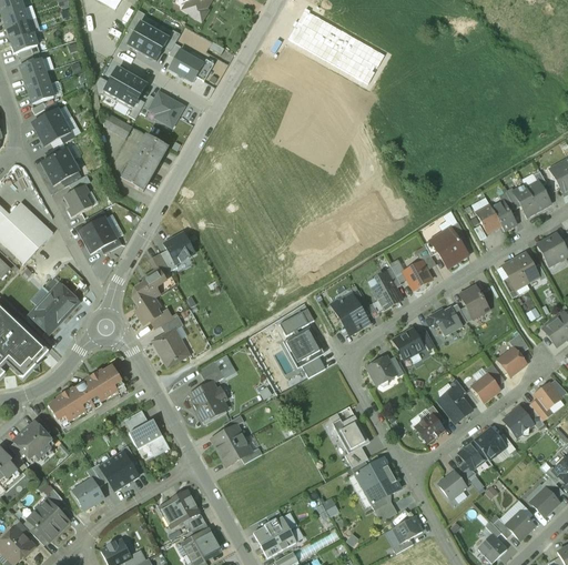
[(0,0),(0,8),(2,14),(23,7),(20,0),(0,0)]
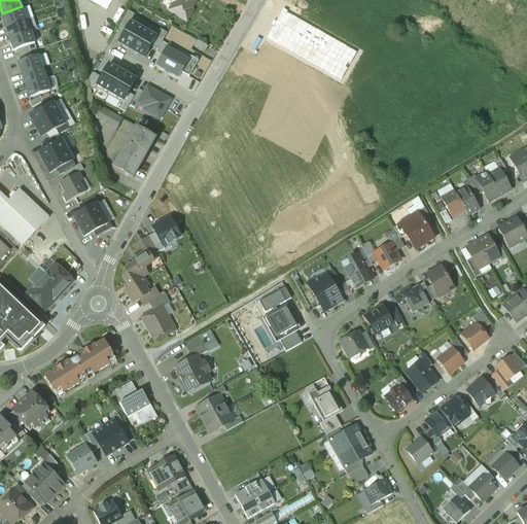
[(92,0),(106,8),(110,0),(92,0)]
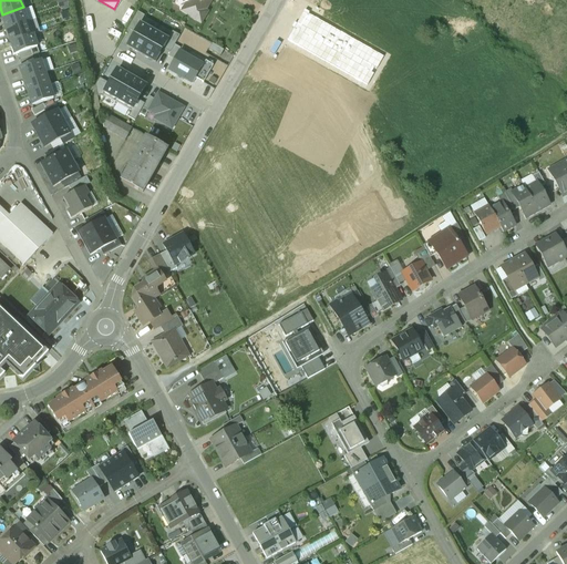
[(189,0),(193,2),(187,11),(200,20),(207,10),(204,8),(208,0),(189,0)]
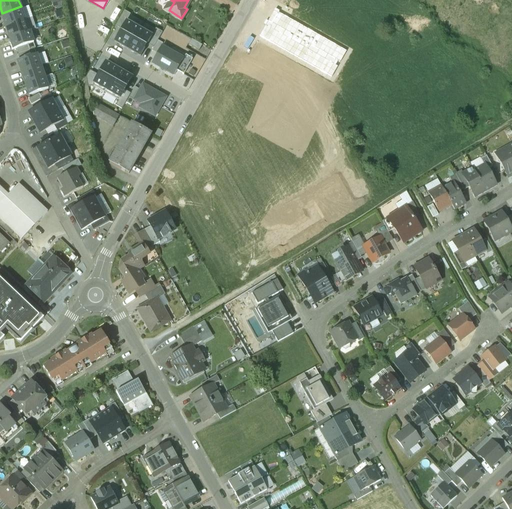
[(21,6),(2,13),(6,24),(25,18),(21,6)]
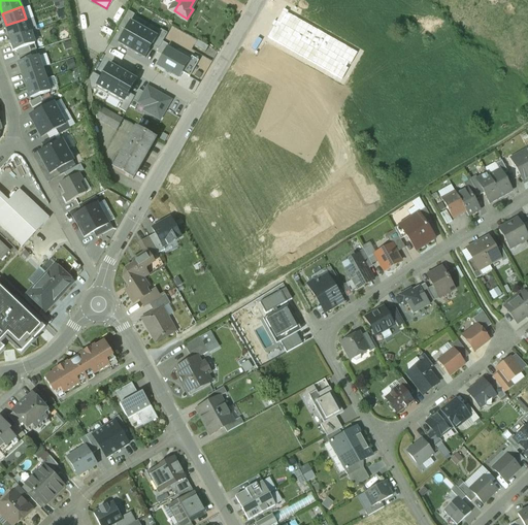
[(131,18),(134,12),(128,8),(119,25),(125,28),(131,18)]
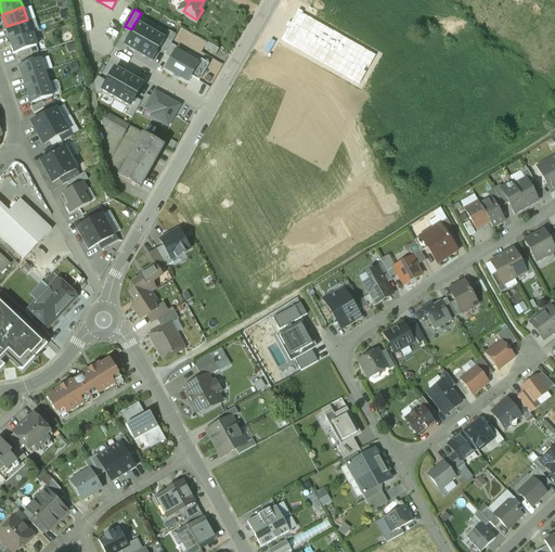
[(138,51),(152,26),(138,18),(131,29),(124,42),(138,51)]
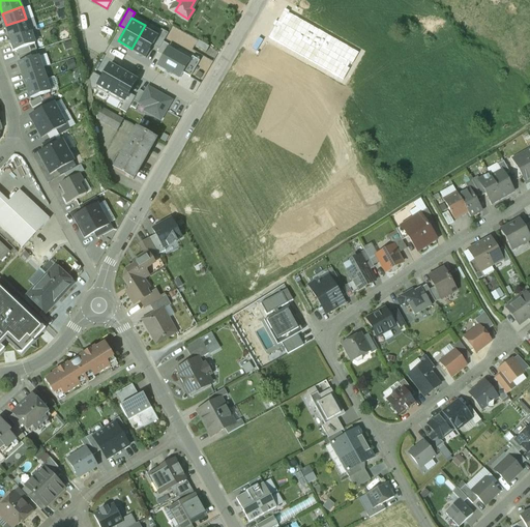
[(26,19),(6,25),(10,37),(30,30),(26,19)]
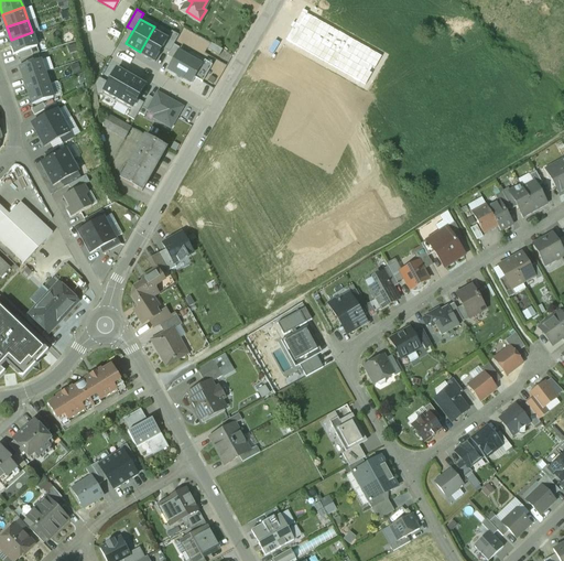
[(154,27),(140,52),(154,60),(162,46),(169,35),(169,34),(154,27)]
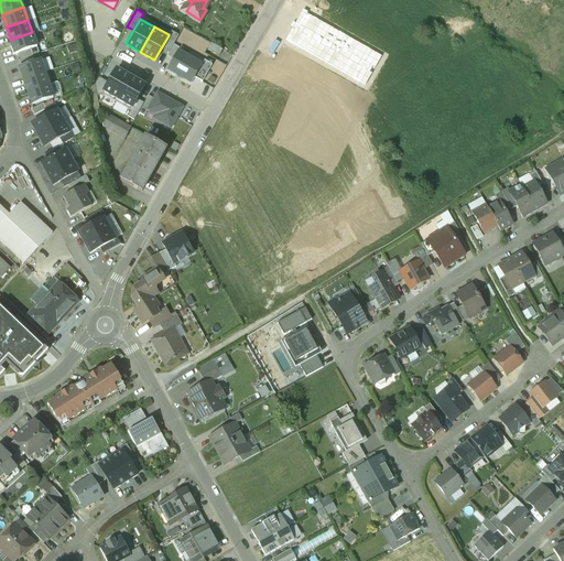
[(169,35),(162,46),(169,51),(174,42),(179,33),(172,29),(169,34),(169,35)]
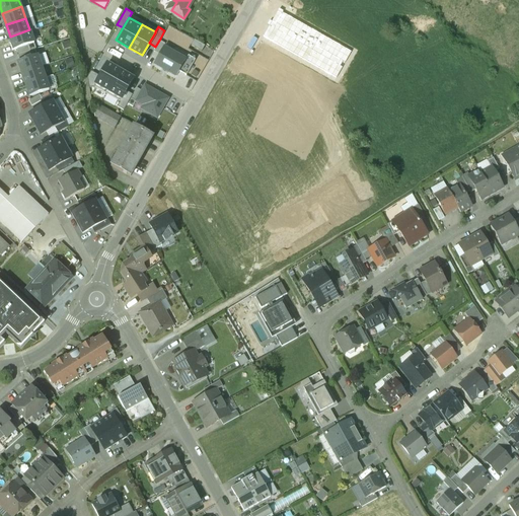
[(29,29),(10,37),(13,48),(16,47),(33,41),(30,29),(29,29)]
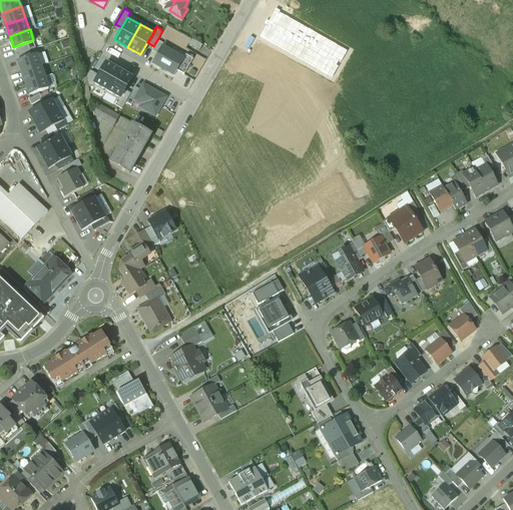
[(158,38),(153,46),(152,48),(157,51),(161,44),(163,41),(158,38)]
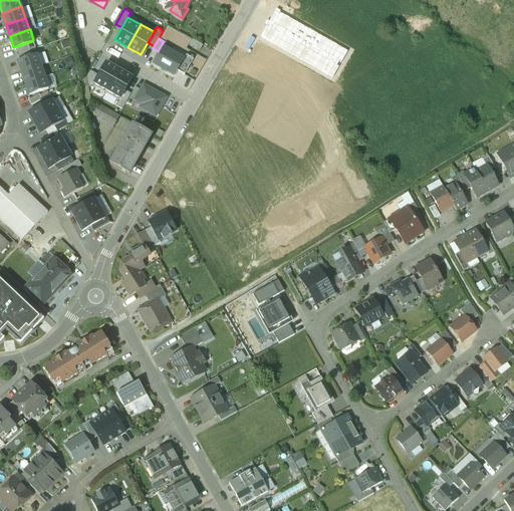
[(33,40),(16,46),(18,52),(34,46),(35,46),(33,40)]
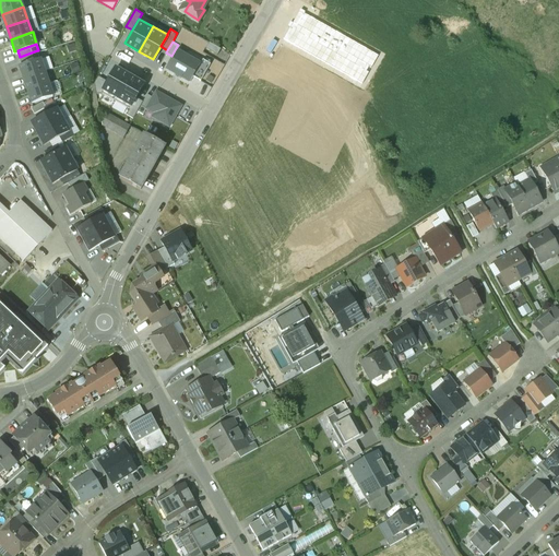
[(200,62),(176,48),(171,56),(166,67),(190,80),(192,74),(200,62)]
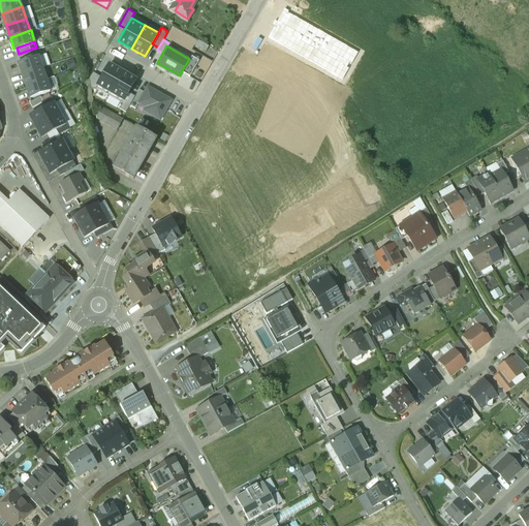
[(20,60),(37,54),(35,48),(19,54),(18,54),(20,60)]
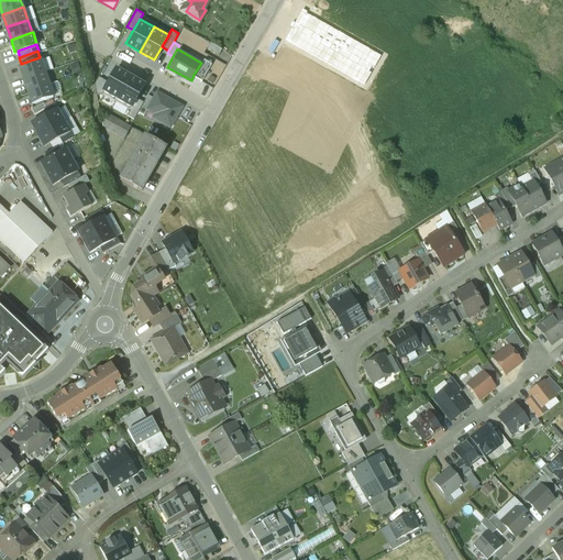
[(21,64),(19,64),(23,77),(44,70),(40,57),(21,64)]
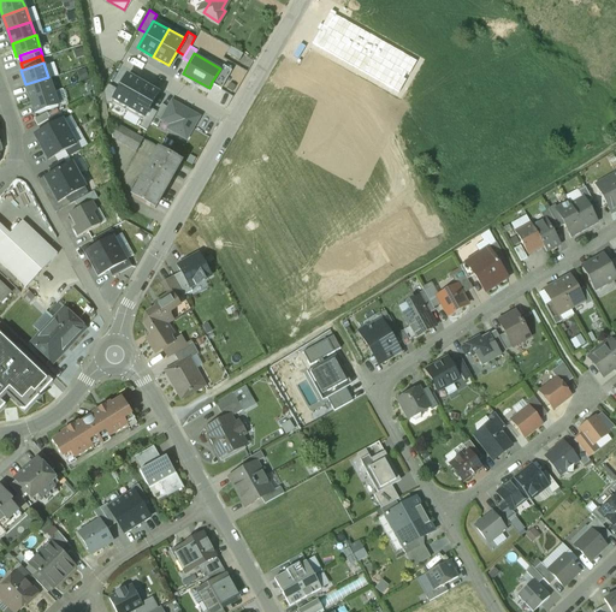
[(220,69),(212,82),(220,87),(231,67),(223,63),(220,69)]
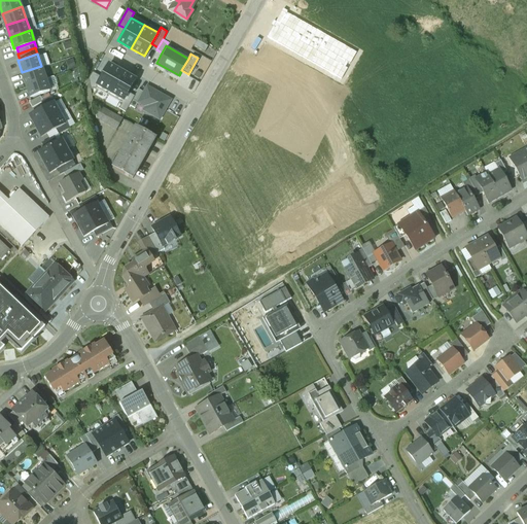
[(109,94),(121,70),(108,63),(101,75),(96,84),(97,86),(109,94)]
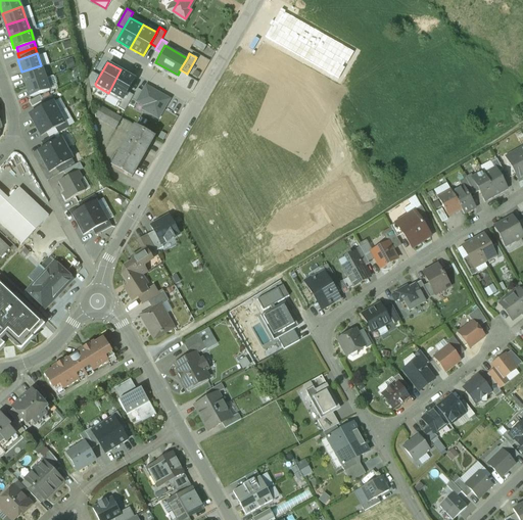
[(41,65),(21,72),(26,83),(45,77),(41,65)]
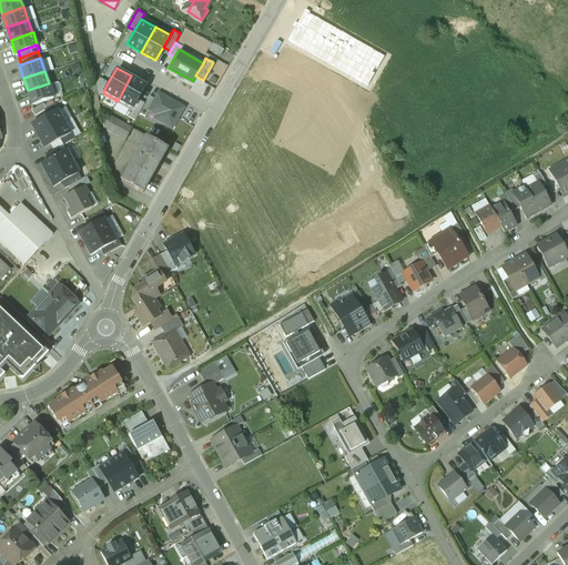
[(109,81),(100,76),(95,82),(98,93),(104,93),(103,91),(109,81)]
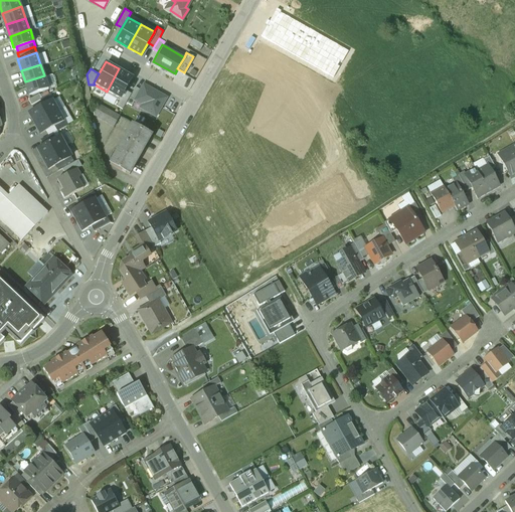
[(107,92),(120,99),(126,88),(132,76),(119,68),(107,92)]
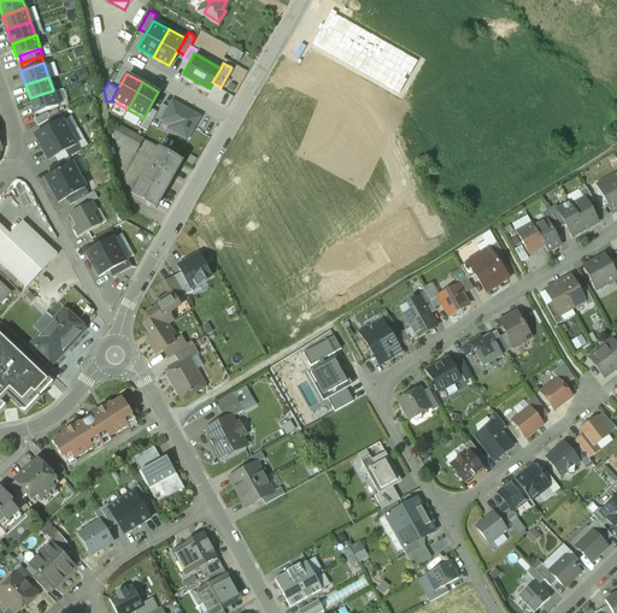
[(53,90),(30,98),(35,112),(58,104),(53,90)]
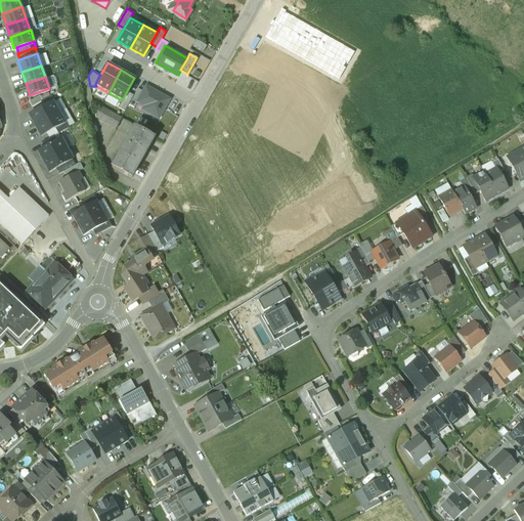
[(156,89),(146,84),(143,89),(137,99),(149,106),(147,111),(159,117),(169,97),(161,92),(159,92),(156,90),(156,89)]
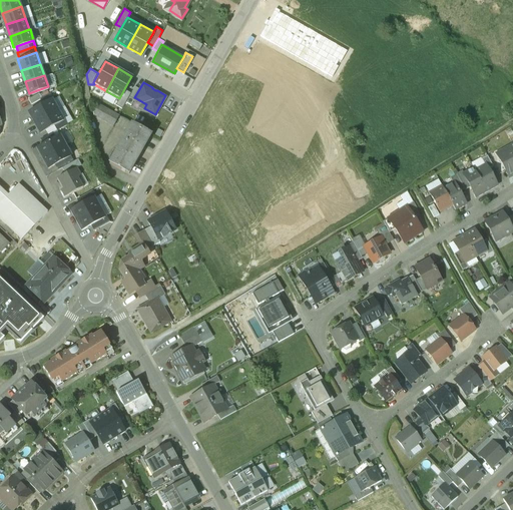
[(131,103),(134,97),(140,87),(134,84),(131,91),(126,100),(131,103)]
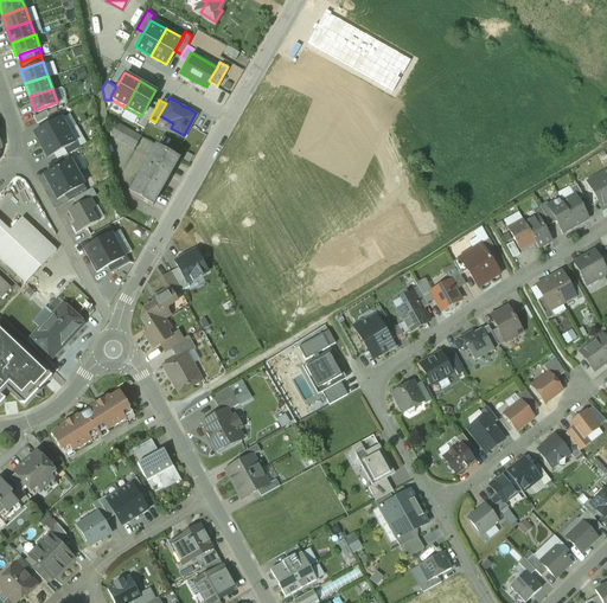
[(149,119),(155,108),(148,103),(141,116),(136,122),(145,127),(149,119)]
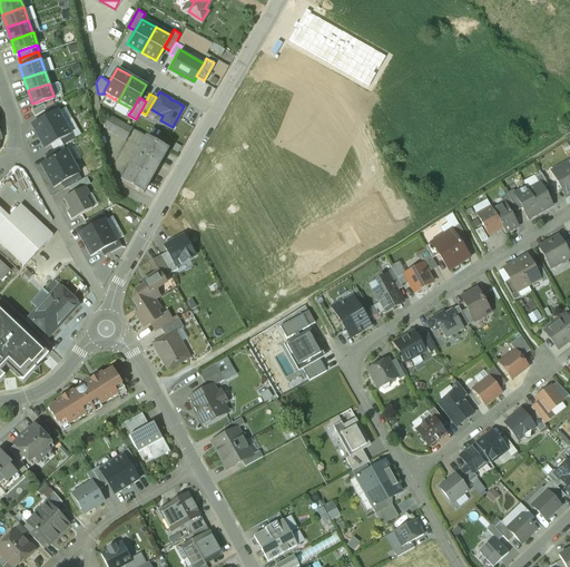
[(45,109),(47,108),(43,101),(31,108),(35,114),(45,109)]
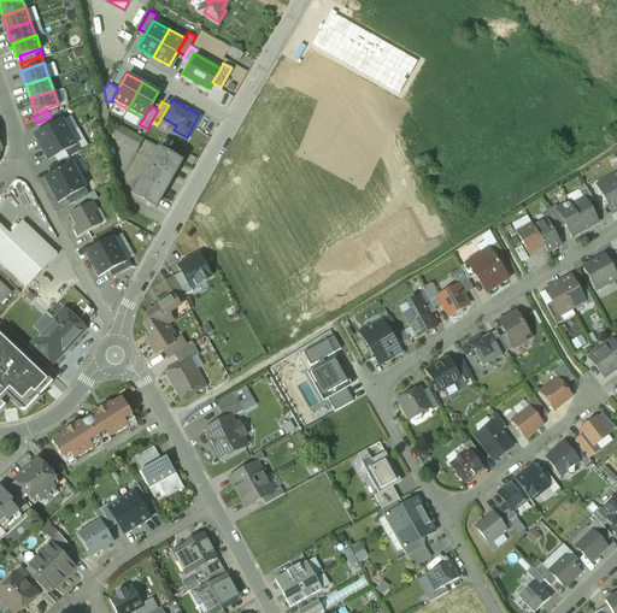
[(48,118),(52,124),(62,118),(63,119),(65,118),(60,111),(51,117),(48,118)]
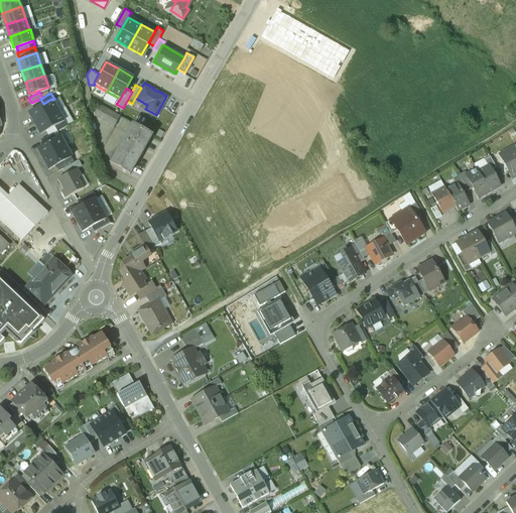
[(29,112),(34,121),(57,109),(52,100),(51,99),(43,104),(29,112)]
